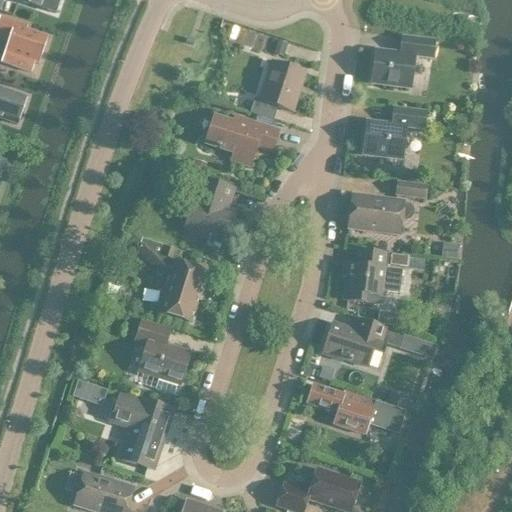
[(14,0),(15,0),(56,14),(60,0),(14,0)]
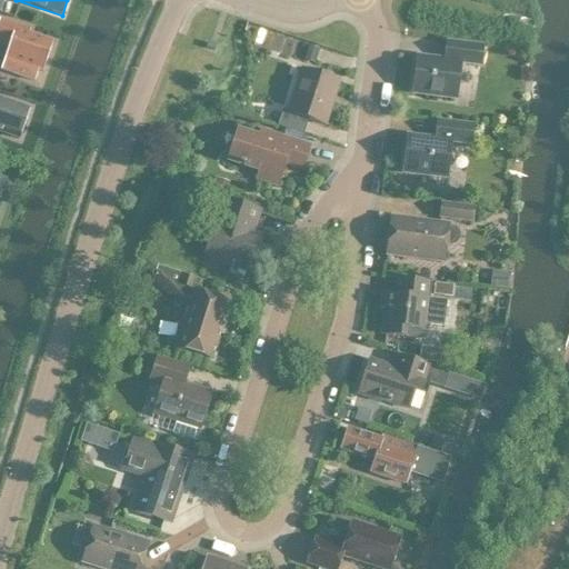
[(1,70),(35,81),(38,71),(42,72),(52,43),(20,32),(22,28),(0,20),(0,43),(9,47),(1,70)]
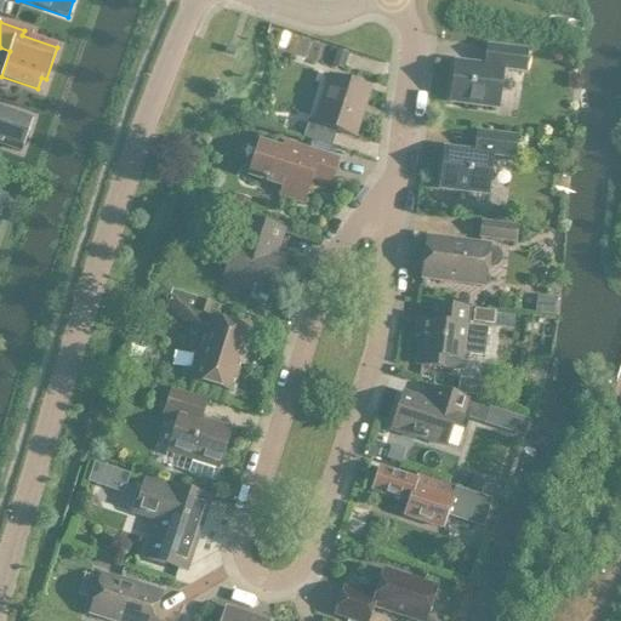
[(342,75),(351,47),(283,27),(278,44),(330,60),(326,70),(342,75)]
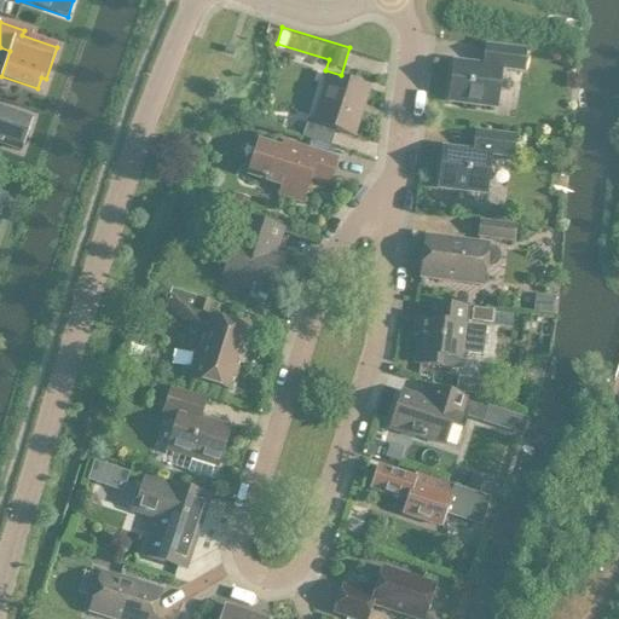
[(501,68),(521,70),(524,50),(486,45),(484,64),(453,61),(449,102),(496,108),(501,68)]
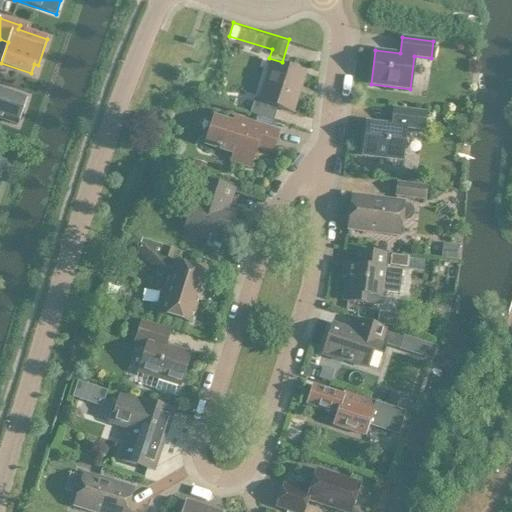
[(277,107),(290,111),(303,72),(273,63),(261,101),(254,98),(249,113),(273,121),(277,107)]
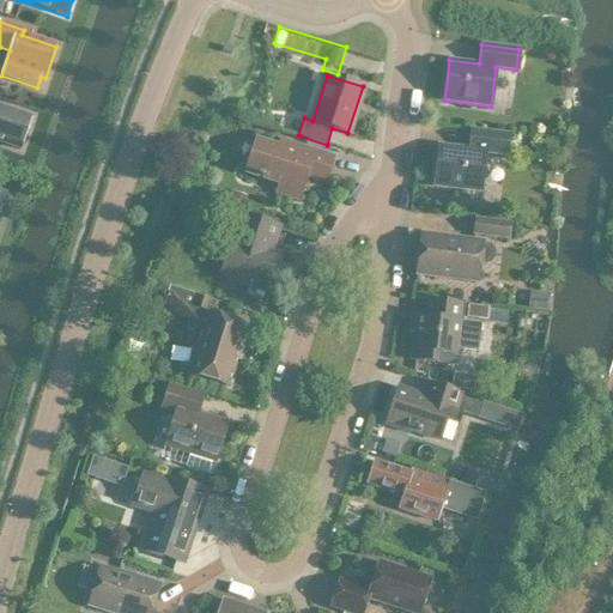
[(0,143),(20,151),(31,119),(0,108),(0,143)]
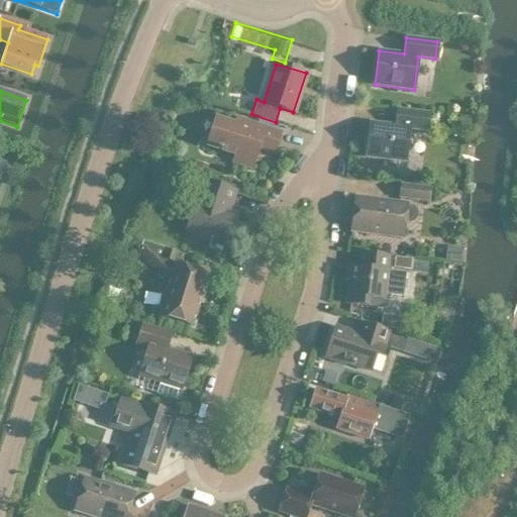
[(409,128),(427,131),(429,113),(397,110),(395,125),(370,122),(366,157),(405,162),(409,128)]
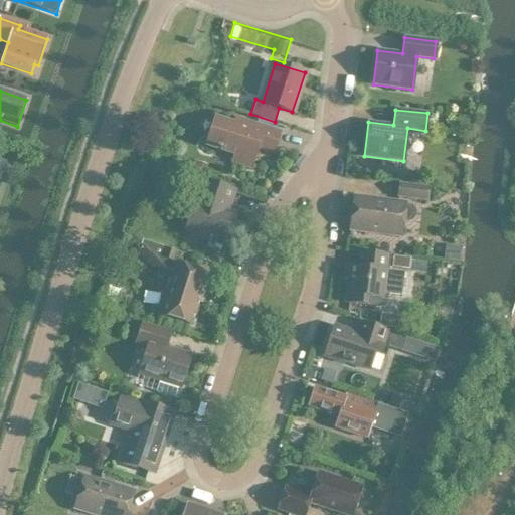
[(260,143),(275,147),(280,132),(235,118),(233,124),(214,118),(205,145),(216,149),(216,150),(219,151),(220,150),(234,154),(231,161),(251,167),(260,143)]
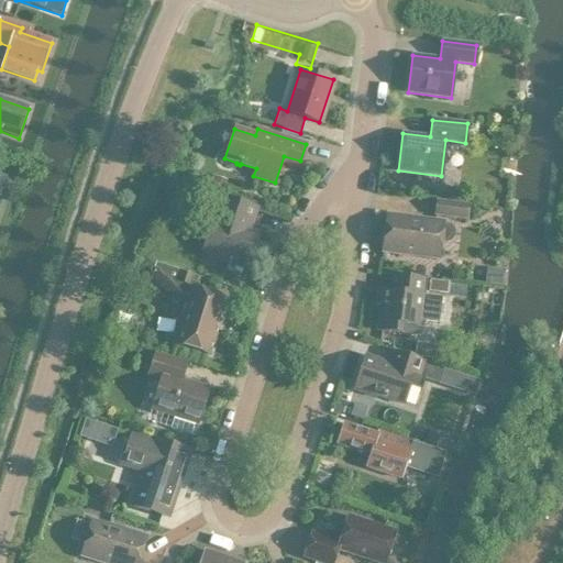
[(203,253),(246,267),(258,233),(249,230),(256,209),(221,198),(203,253)]
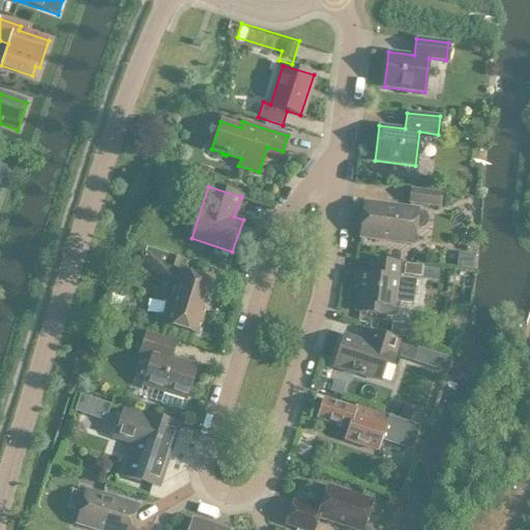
[(409,203),(438,207),(439,193),(411,188),(409,203)]
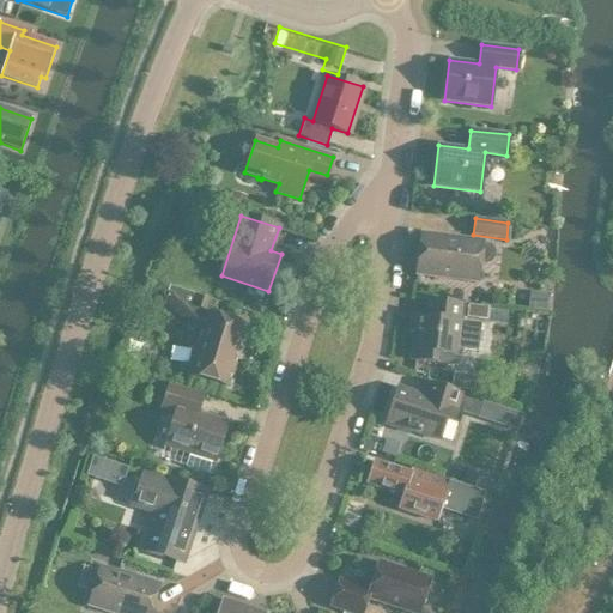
[(417,275),(477,283),(479,263),(485,263),(487,263),(490,262),(492,260),(492,259),(493,259),(493,256),(493,255),(495,254),(493,253),(493,252),(493,250),(492,248),(490,246),(487,244),(481,244),(481,241),(422,234),(417,275)]
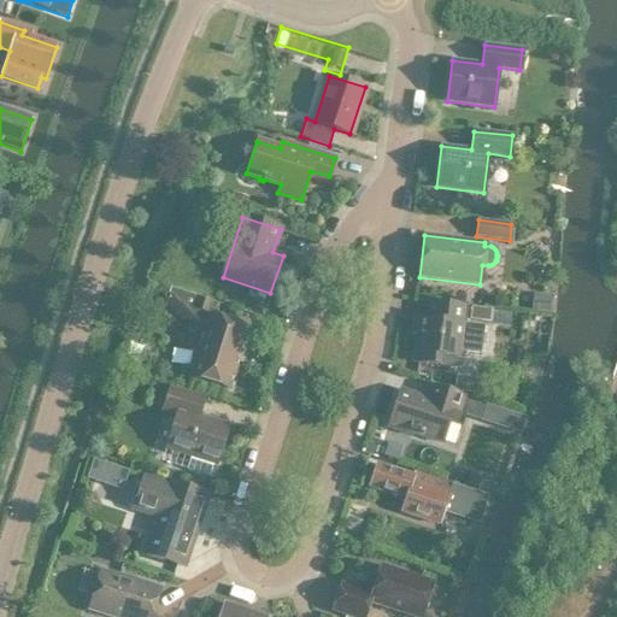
[(206,315),(210,300),(171,288),(166,301),(197,329),(203,322),(205,322),(188,375),(230,388),(250,328),(206,315)]
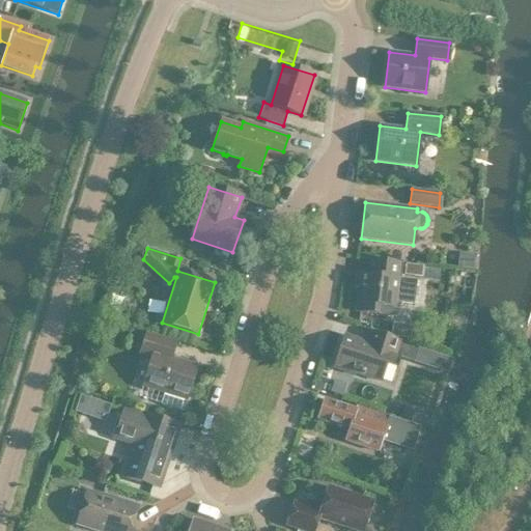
[(356,274),(355,287),(359,288),(356,312),(394,316),(396,302),(413,304),(416,280),(399,278),(401,263),(374,260),(372,276),(356,274)]
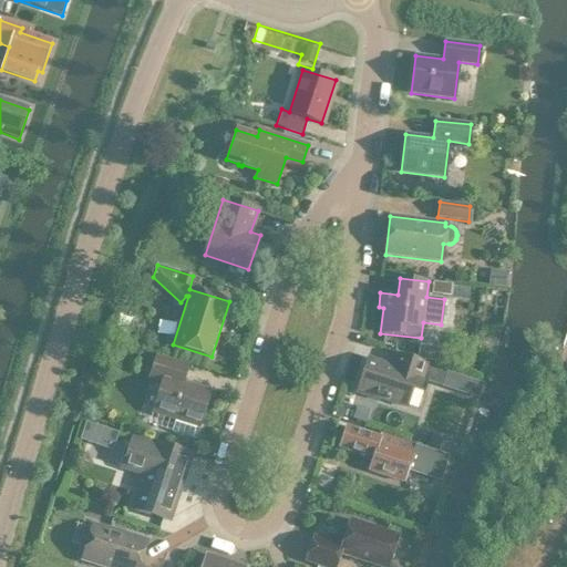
[(434,284),(433,292),(446,294),(447,285),(434,284)]
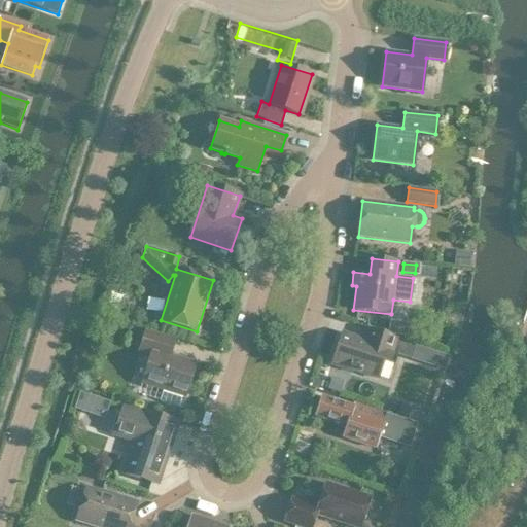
[(375,320),(373,328),(385,331),(387,323),(375,320)]
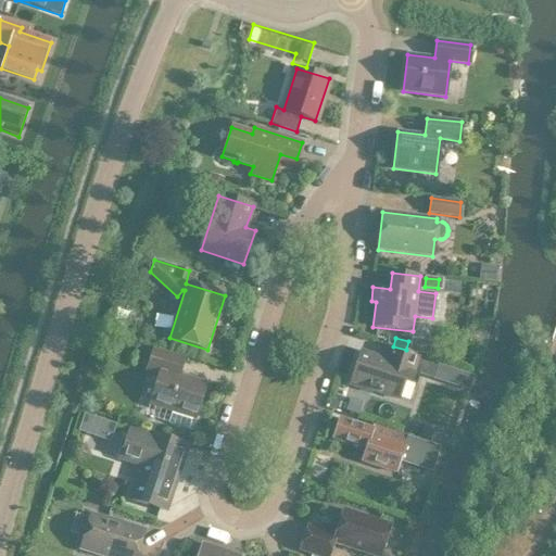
[(408,368),(415,370),(433,377),(438,365),(418,358),(419,356),(389,346),(384,359),(361,351),(350,383),(399,399),(408,368)]
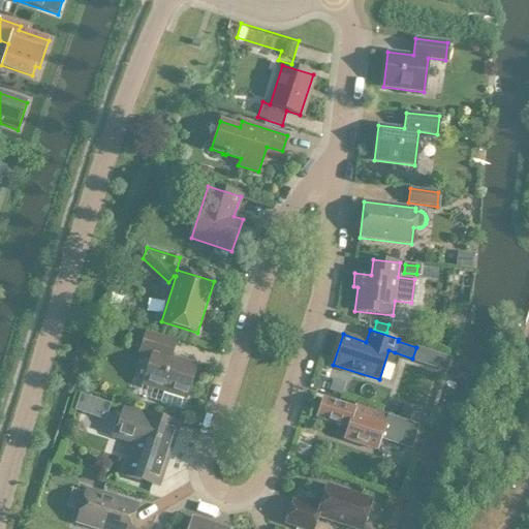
[(179,408),(183,398),(185,399),(196,365),(170,356),(176,341),(146,332),(139,352),(155,358),(146,386),(162,392),(159,402),(179,408)]
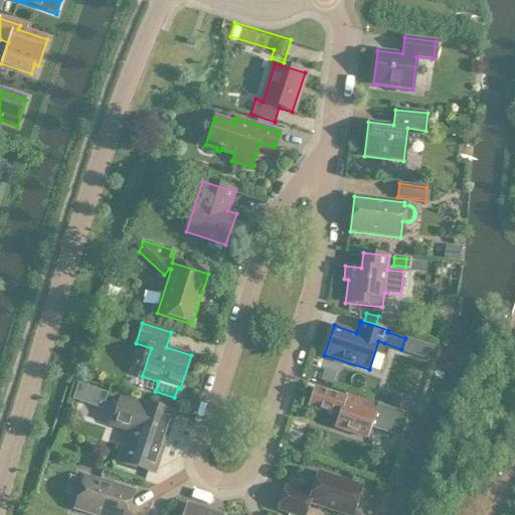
[(374,415),(384,418),(388,408),(345,394),(344,397),(314,387),(307,406),(338,416),(334,427),(364,438),(368,436),(374,415)]
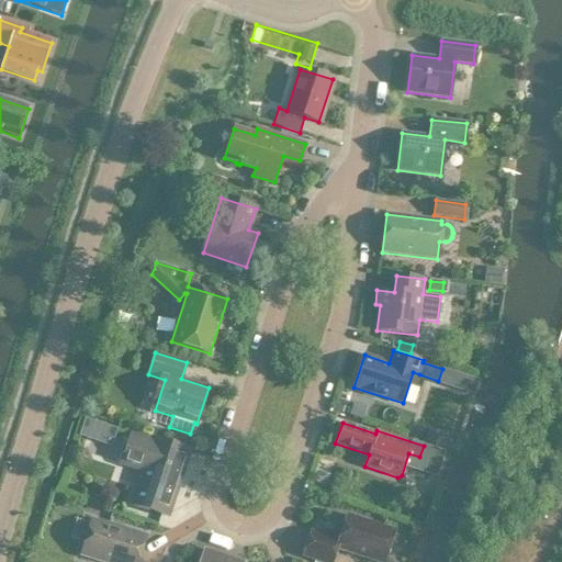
[(132,504),(167,515),(188,451),(154,440),(153,442),(132,435),(123,463),(144,470),(132,504)]
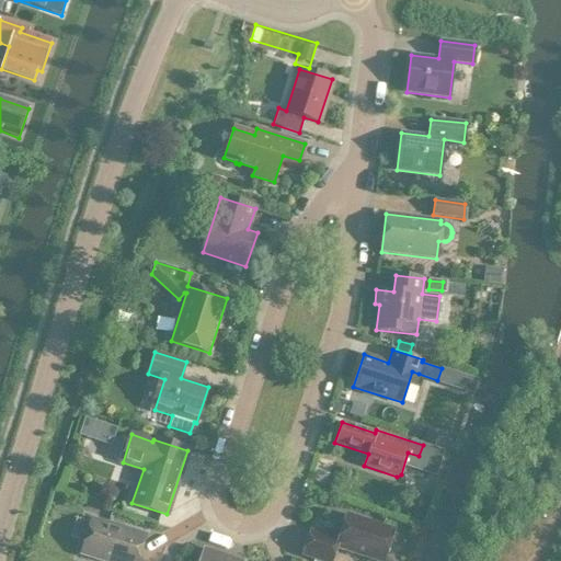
[(439,477),(446,455),(431,450),(424,471),(439,477)]
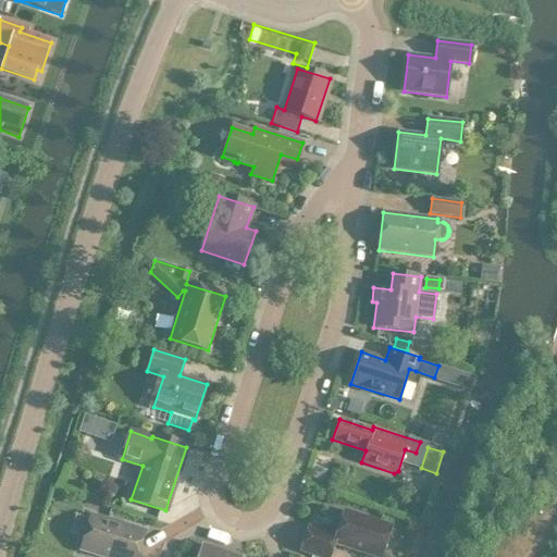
[(329,556),(334,544),(371,556),(381,556),(392,527),(344,511),(335,535),(309,527),(300,552),(317,556),(329,556)]
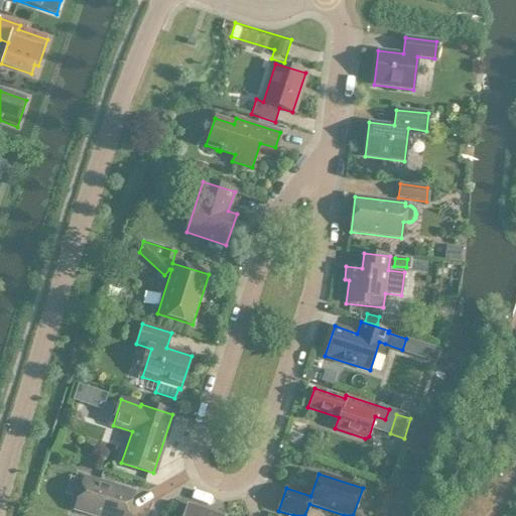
[(75,511),(92,515),(125,515),(133,491),(85,477),(75,511)]
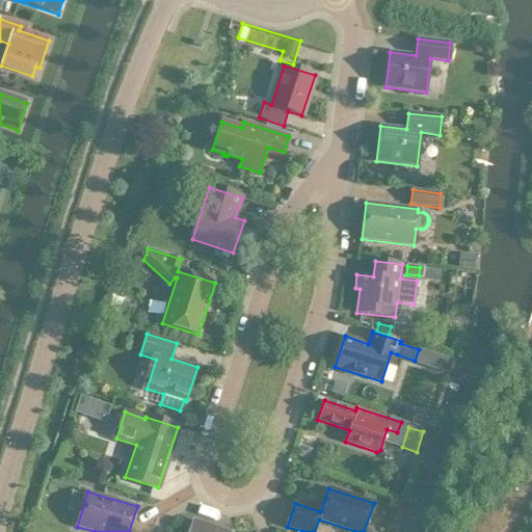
[(227,531),(193,521),(189,531),(227,531)]
